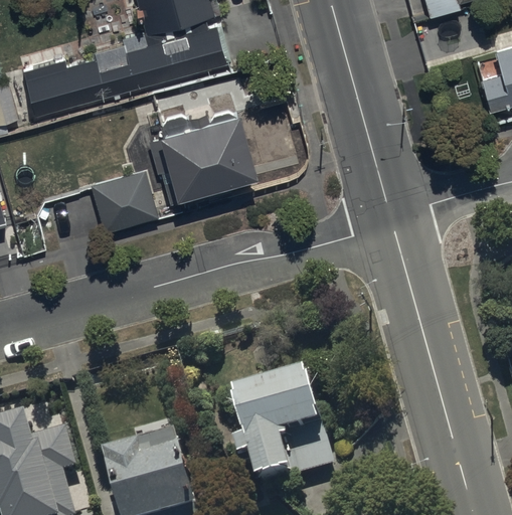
[(132,0),(143,35),(119,41),(120,44),(90,53),(92,60),(66,67),(64,60),(20,73),(32,118),(227,62),(218,29),(206,32),(204,24),(218,20),(213,0),(132,0)]
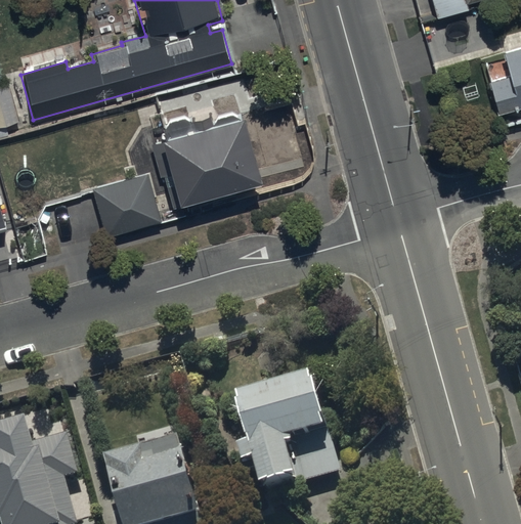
[(428,0),(434,19),(466,11),(465,7),(490,0),(428,0)]
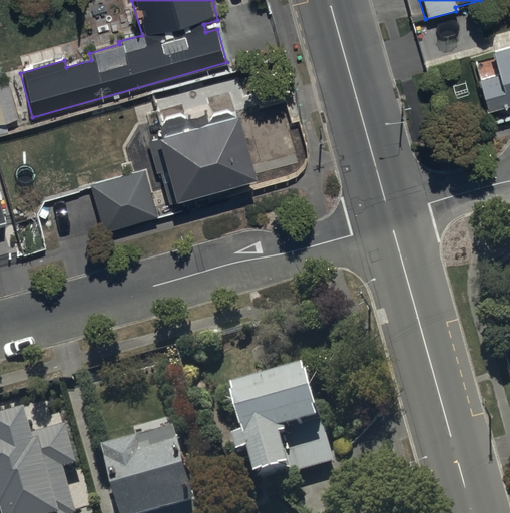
[(509,48),(490,54),(496,76),(474,82),(483,115),(509,107),(509,48)]
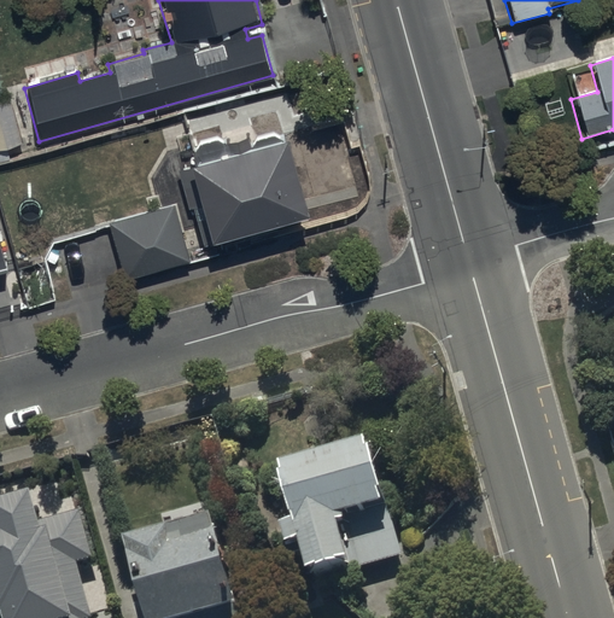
[(284,144),(173,170),(191,248),(302,221),(284,144)]
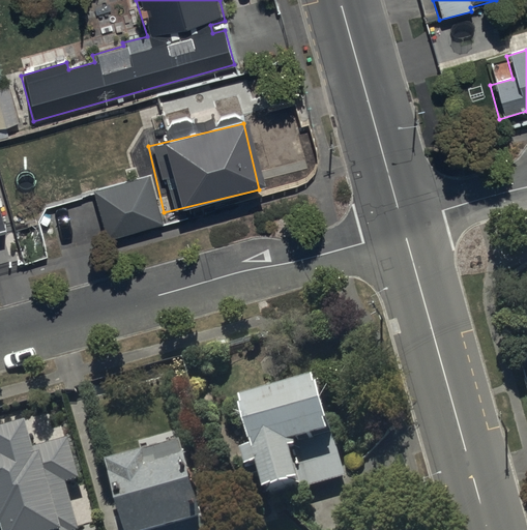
[(105,239),(160,224),(147,177),(91,193),(105,239)]
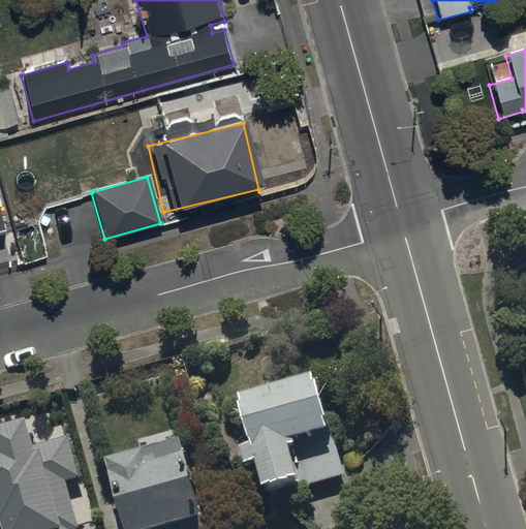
[(313,373),(237,394),(249,442),(240,444),(245,464),(254,462),(263,492),(299,481),(297,473),(339,462),(331,433),(329,433),(313,373)]
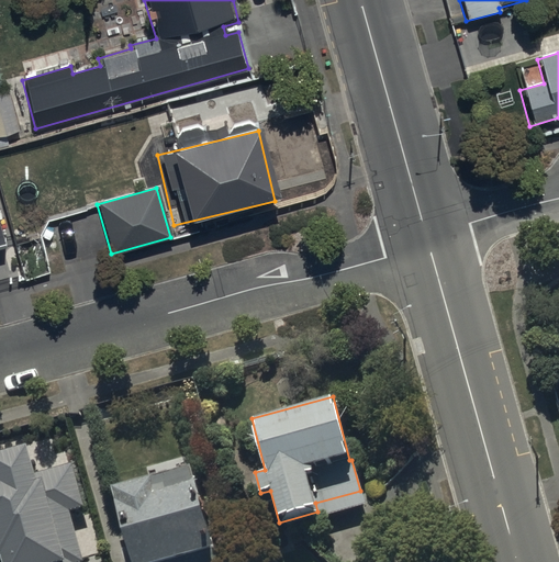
[(0,561),(69,561),(70,561),(78,560),(65,509),(78,505),(67,464),(30,474),(21,444),(0,449),(0,561)]
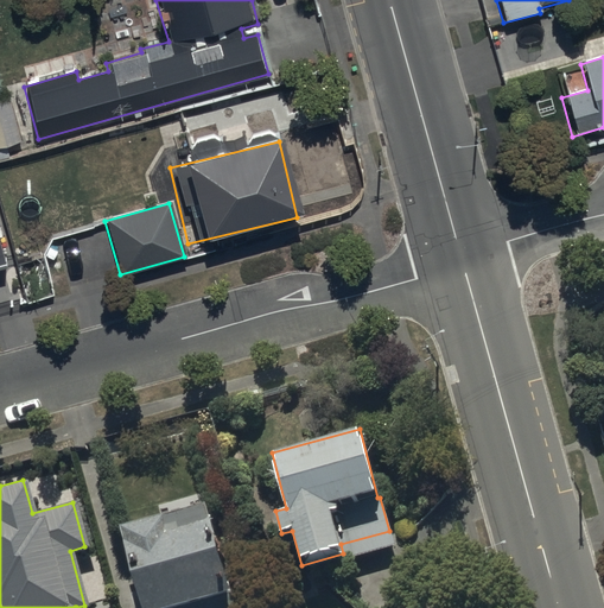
[(233,607),(203,500),(116,525),(139,607),(233,607)]
